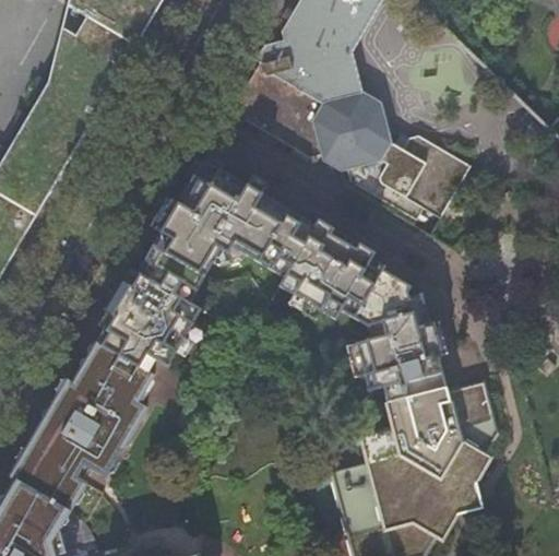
[(0,0),(0,275),(22,239),(70,157),(121,70),(162,0),(92,0),(85,11),(103,22),(94,37),(93,39),(91,38),(63,86),(54,81),(43,121),(42,122),(33,116),(22,157),(21,158),(11,153),(0,191),(0,0)]
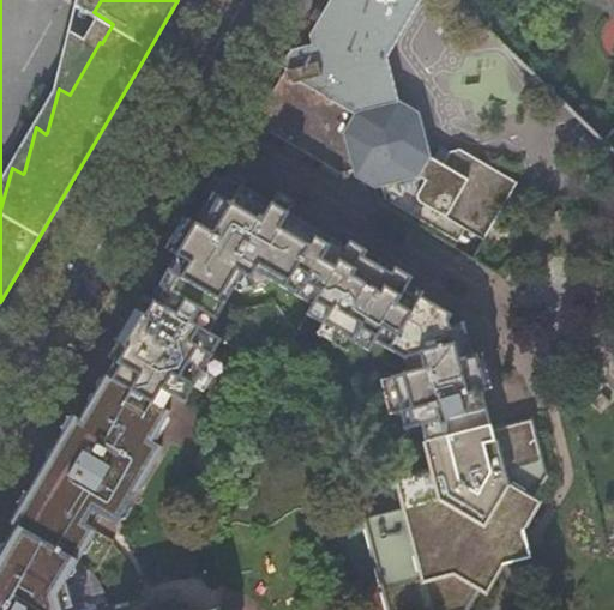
[(94,12),(101,0),(95,0),(70,95),(100,42),(102,43),(103,41),(113,24),(94,12)]
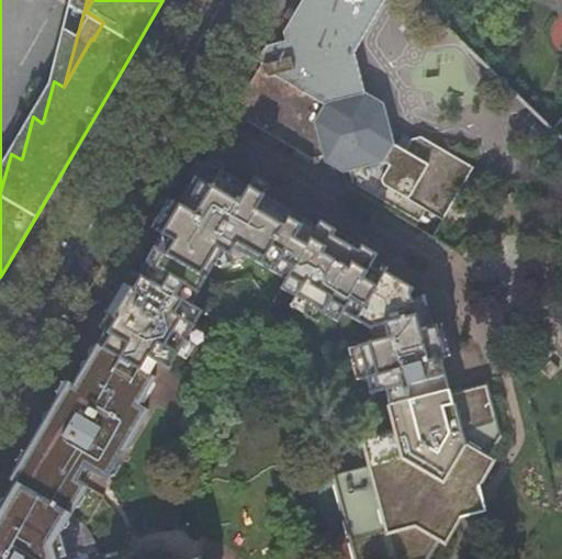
[(356,53),(386,0),(293,0),(276,31),(278,42),(266,47),(258,60),(261,63),(261,65),(251,81),(248,87),(244,85),(237,97),(229,109),(242,123),(312,165),(327,161),(345,171),(348,186),(362,181),(364,196),(416,226),(427,209),(445,219),(472,172),(422,143),(412,144),(407,151),(397,144),(384,105),(366,94),(356,53)]
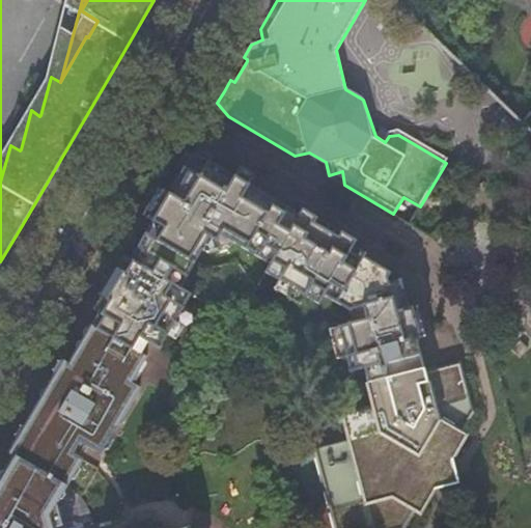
[(407,310),(399,281),(387,284),(385,280),(389,275),(360,257),(361,252),(350,246),(352,239),(339,231),(335,238),(309,223),(313,216),(299,207),(295,214),(290,212),(246,185),(248,177),(245,175),(235,170),(231,175),(207,161),(210,155),(197,148),(193,156),(185,151),(177,165),(182,167),(183,169),(180,172),(169,192),(163,190),(147,215),(154,219),(146,230),(130,258),(124,255),(123,256),(115,270),(94,306),(94,307),(99,310),(91,324),(139,353),(147,339),(158,345),(189,294),(177,286),(199,249),(202,247),(211,250),(227,246),(233,239),(270,259),(271,260),(267,269),(317,300),(324,292),(351,308),(356,321),(341,326),(354,368),(369,364),(373,379),(421,366),(414,341),(418,337),(411,311),(407,310)]
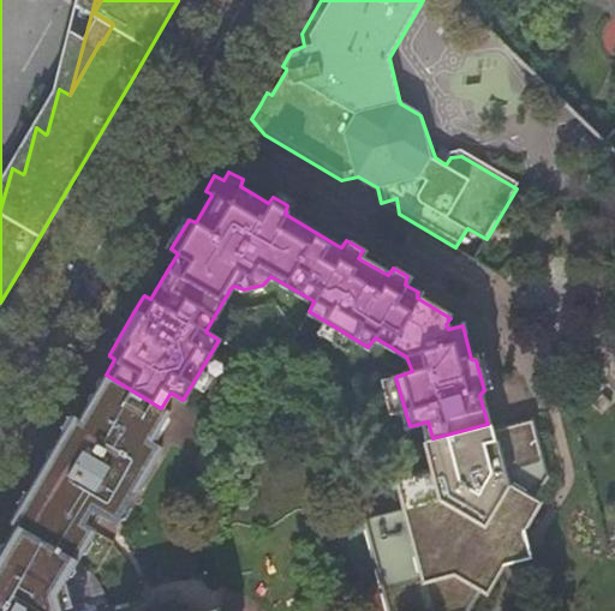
[(150,439),(167,411),(161,408),(106,375),(79,420),(72,415),(71,418),(11,520),(18,525),(0,553),(0,610),(218,610),(218,606),(198,610),(191,610),(187,600),(179,601),(175,593),(168,589),(162,592),(157,600),(149,603),(150,610),(63,610),(61,606),(73,603),(72,598),(69,577),(78,561),(95,531),(90,525),(99,511),(109,517),(118,517),(159,445),(150,439)]
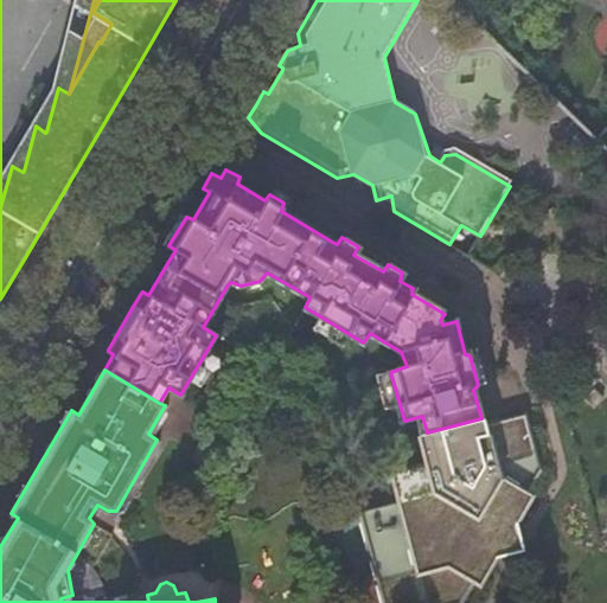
[(489,424),(486,417),(481,418),(427,432),(435,462),(401,472),(408,501),(369,511),(391,602),(451,602),(462,601),(477,576),(484,579),(530,504),(531,501),(525,496),(541,472),(526,415),(489,424)]
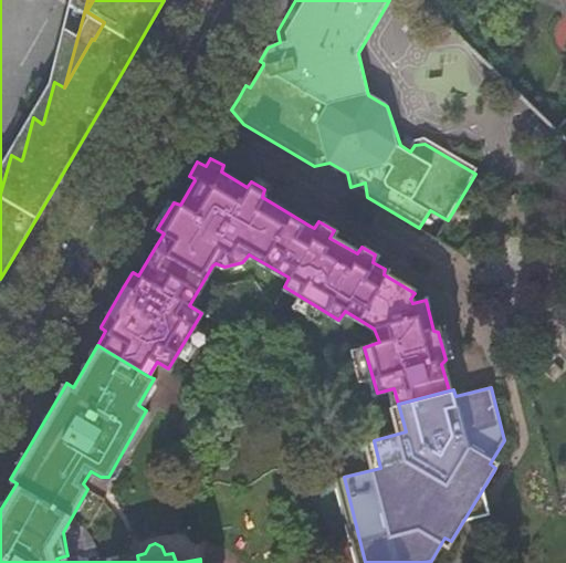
[(72,517),(63,532),(66,551),(79,549),(84,551),(94,550),(93,546),(93,540),(91,534),(88,529),(84,524),(79,519),(72,517)]
